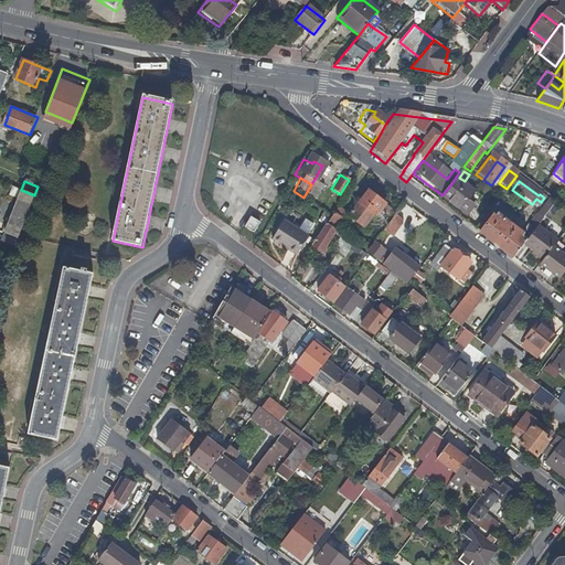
[(443,195),(438,201),(464,220),(471,209),(466,204),(471,196),(452,182),(443,195)]
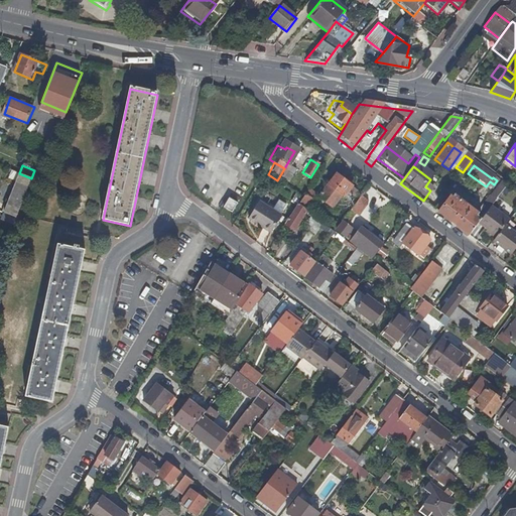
[(31,178),(19,173),(7,206),(6,205),(3,213),(5,214),(2,221),(20,228),(38,181),(31,178)]
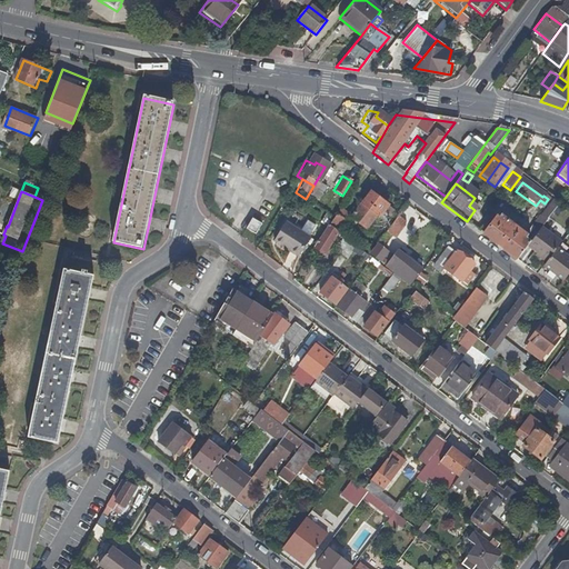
[(366,192),(347,219),(349,220),(362,230),(363,231),(373,216),(376,217),(385,206),(366,192)]
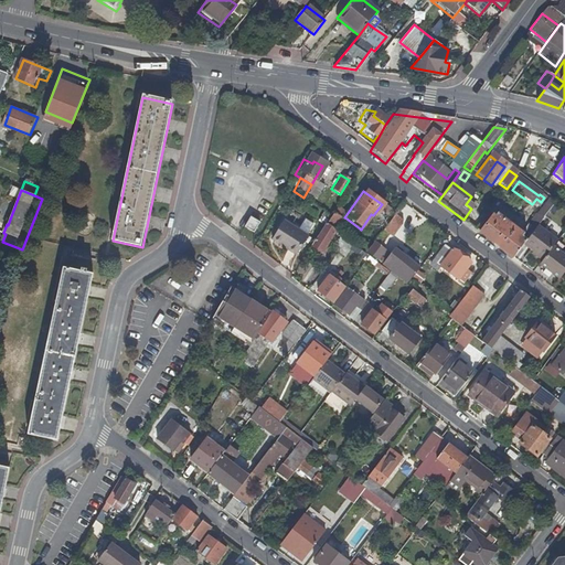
[(480,238),(512,263),(523,248),(536,230),(555,203),(547,199),(520,237),(498,221),(496,223),(493,221),(480,238)]
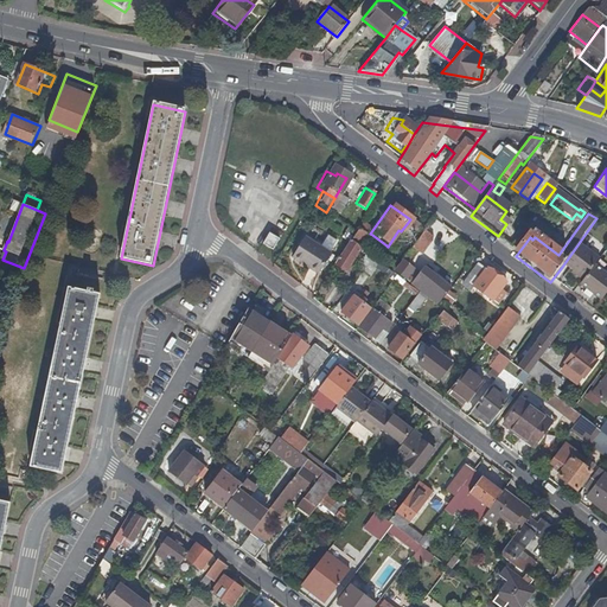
[(435,218),(413,248),(423,256),(446,227),(435,218)]
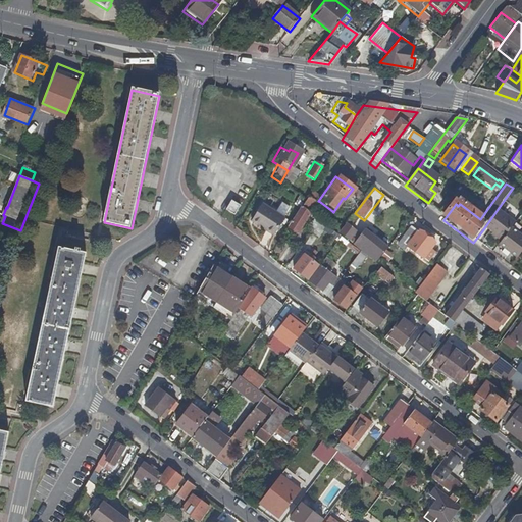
[(301,204),(298,209),(314,221),(318,214),(312,211),(315,205),(314,205),(318,198),(308,192),(301,204)]
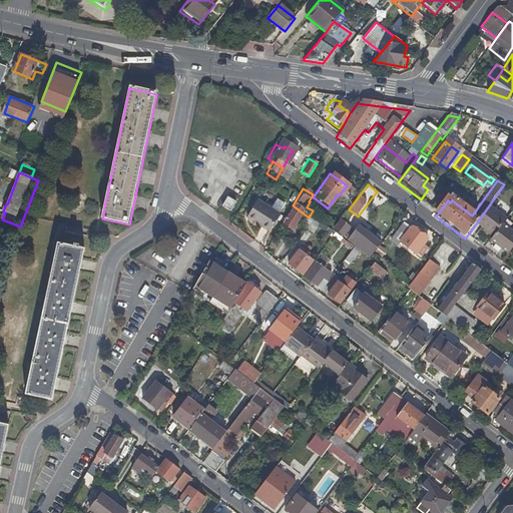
[(226,197),(222,208),(231,212),(236,201),(226,197)]
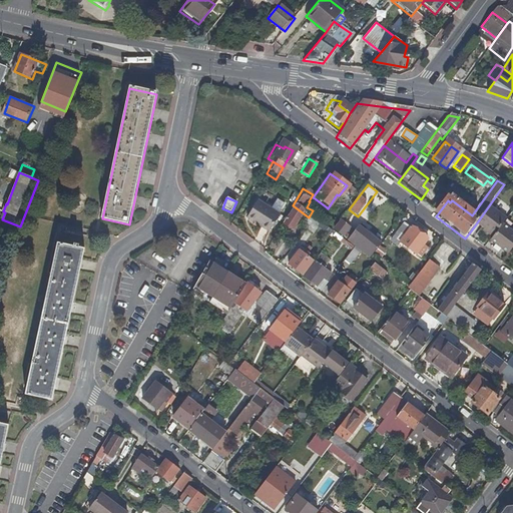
[(327,207),(315,198),(313,201),(325,210),(327,207)]
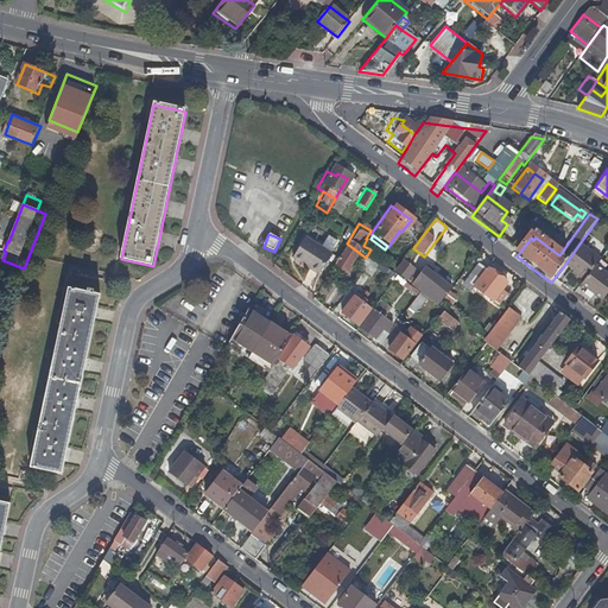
[(328,258),(302,241),(290,263),(316,278),(328,258)]
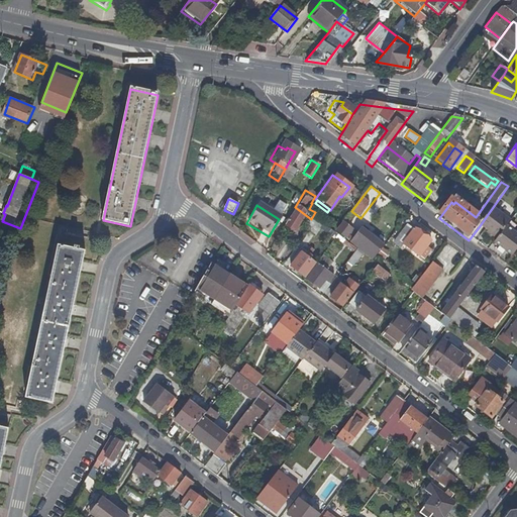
[(311,219),(295,207),(282,228),(290,234),(302,217),(305,220),(298,229),(305,234),(314,222),(311,219)]
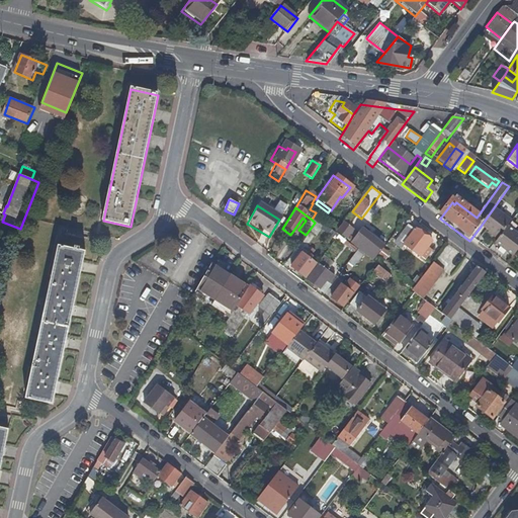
[(492,210),(480,228),(488,234),(497,241),(496,243),(493,246),(512,259),(517,250),(517,238),(506,230),(510,224),(492,210)]
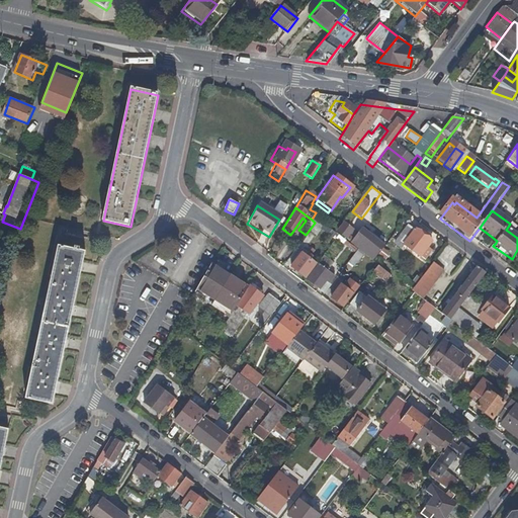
[(315,223),(306,235),(312,240),(318,232),(332,243),(333,242),(336,239),(330,234),(315,223)]
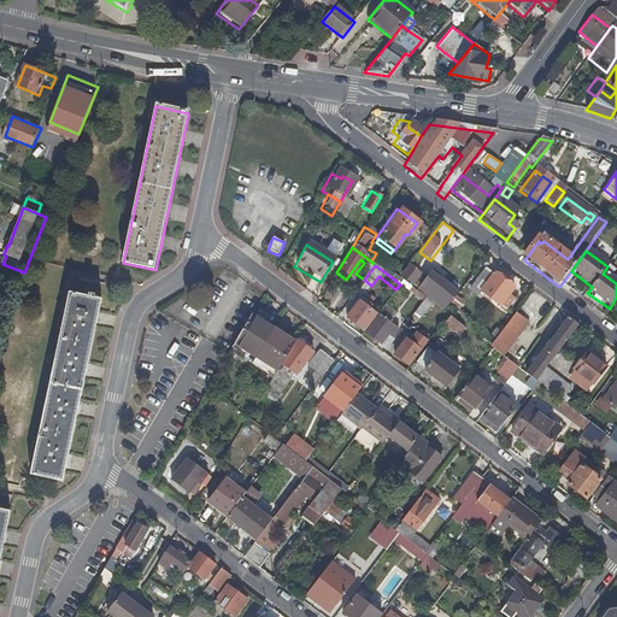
[(403,266),(394,277),(407,288),(410,285),(413,288),(419,281),(403,266)]
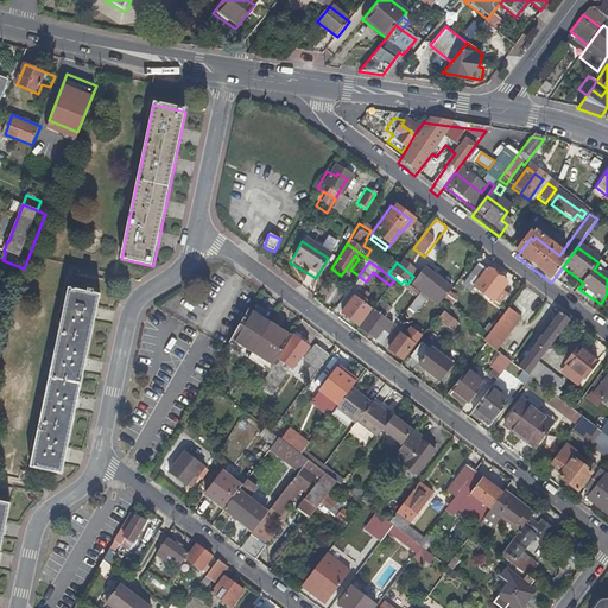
[(462,285),(477,290),(489,273),(474,267),(462,285)]
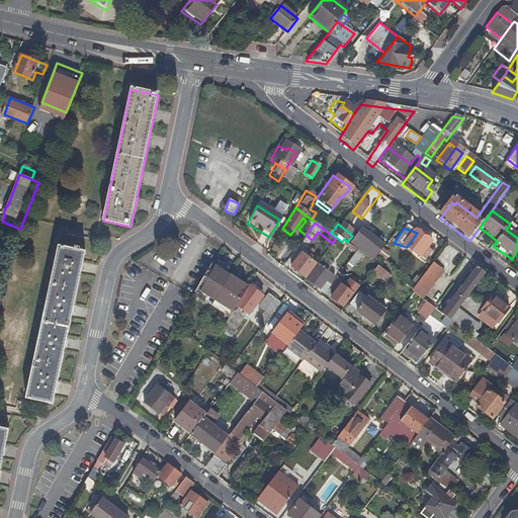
[(352,236),(347,242),(346,243),(369,261),(379,248),(363,235),(364,233),(358,229),(352,236)]
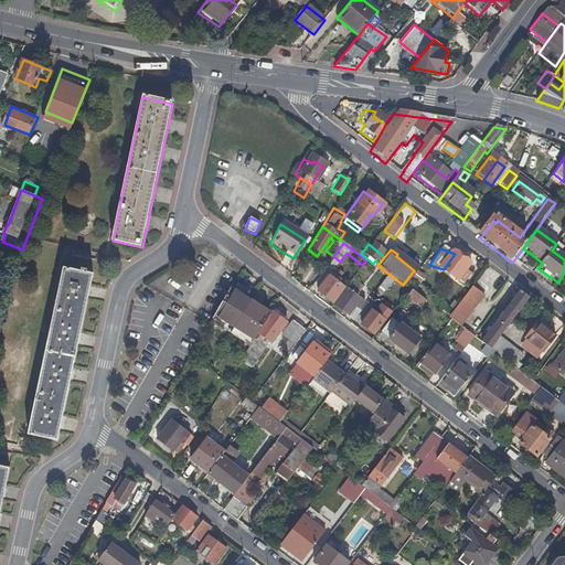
[(475,265),(457,252),(455,254),(444,269),(464,286),(472,274),(475,265)]
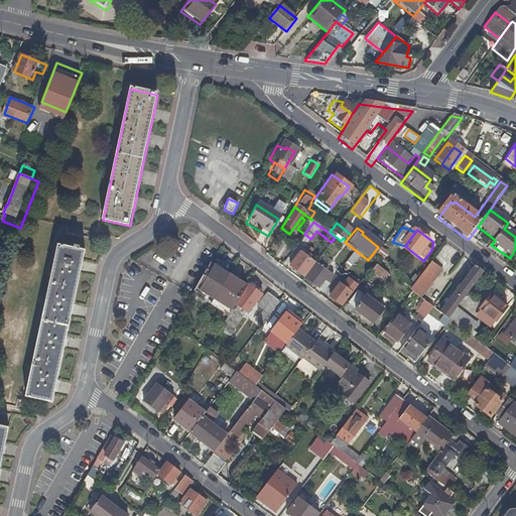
[(495,240),(486,233),(484,235),(494,242),(495,240)]
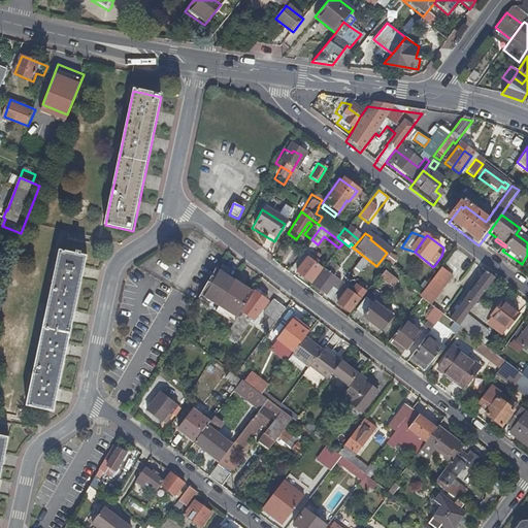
[(361,257),(342,243),(339,246),(359,260),(361,257)]
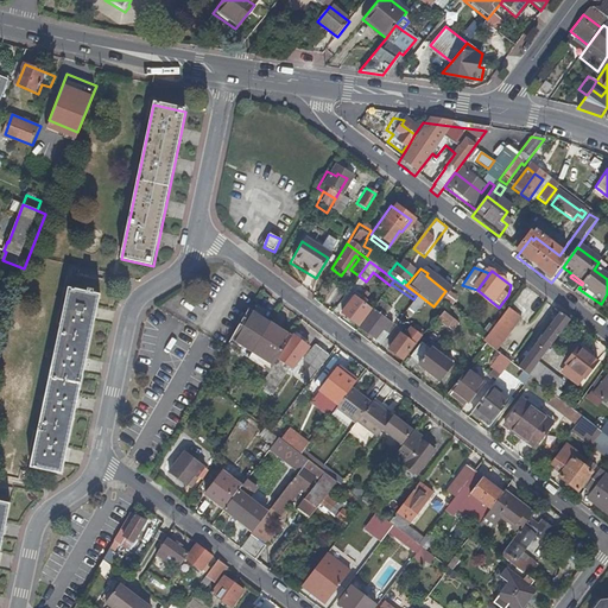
[(467,295),(477,290),(462,285),(458,289),(467,295)]
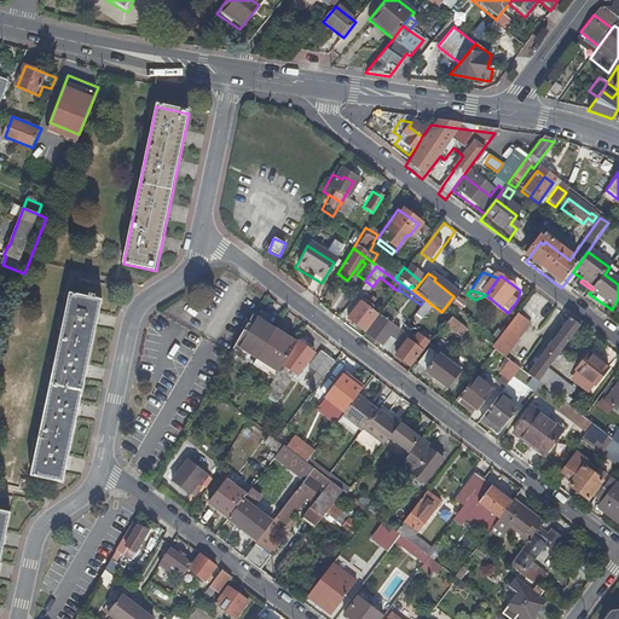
[(71,294),(32,475),(64,482),(103,301),(96,299),(97,296),(91,295),(90,298),(71,294)]
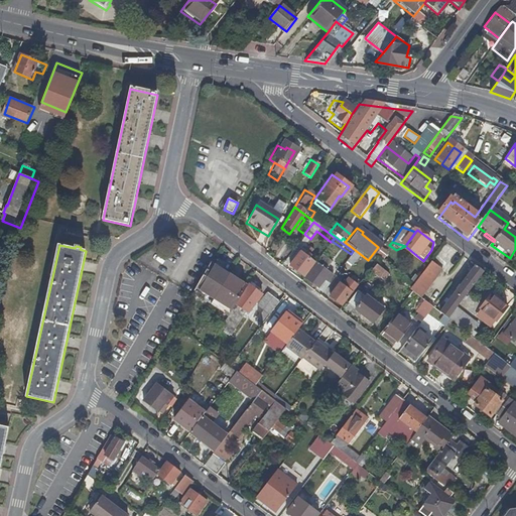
[(377,255),(384,260),(390,252),(383,247),(377,255)]
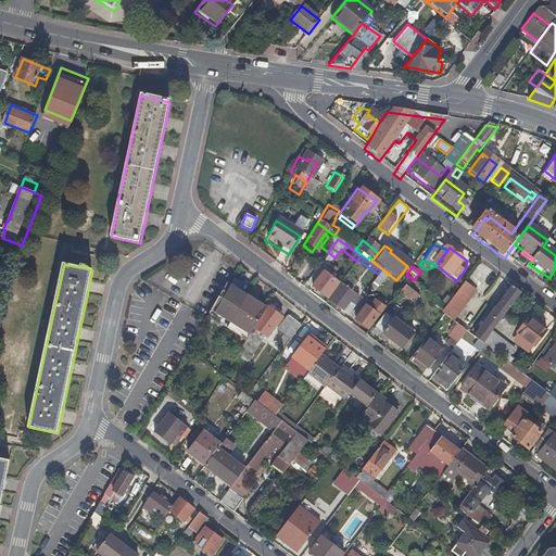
[(386,275),(380,270),(378,274),(370,283),(376,288),(386,275)]
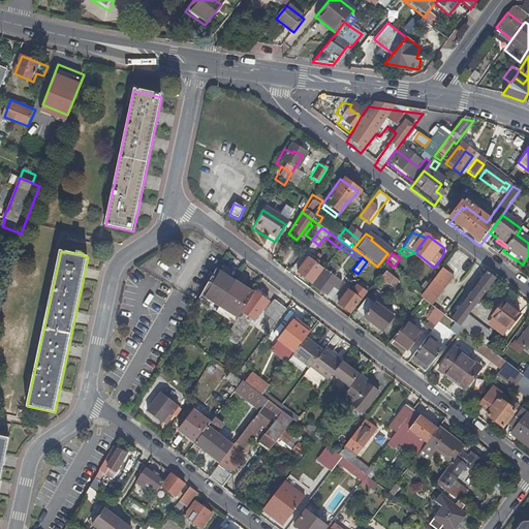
[(294,274),(307,284),(319,270),(306,259),(294,274)]
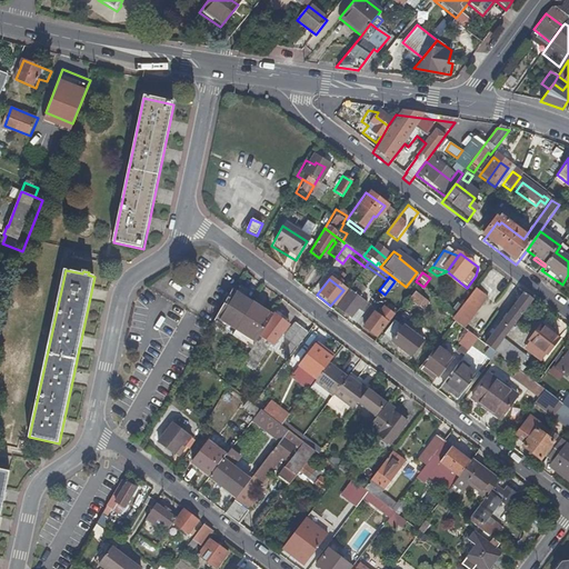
[(459,313),(455,320),(458,322),(466,329),(490,298),(479,289),(459,313)]
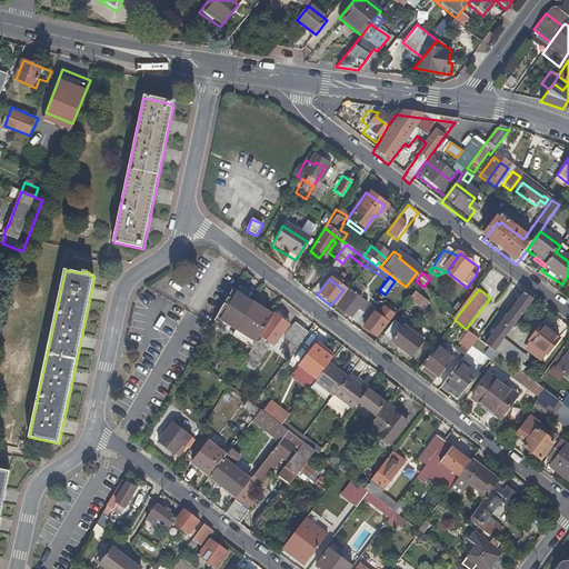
[(360,303),(347,292),(335,308),(348,319),(360,303)]
